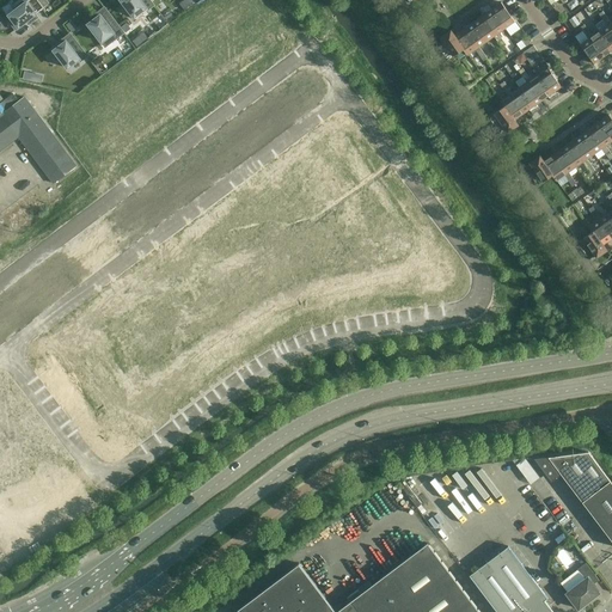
[(18,8),(8,16),(13,20),(11,23),(16,30),(29,19),(32,22),(36,19),(34,16),(44,8),(43,7),(49,4),(46,0),(28,0),(25,2),(24,1),(17,6),(18,8)]
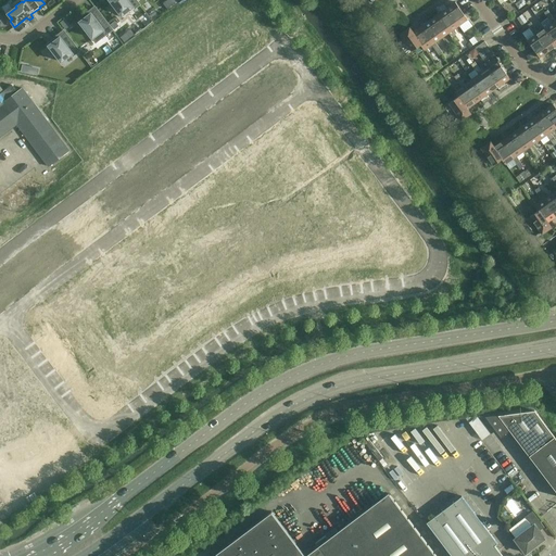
[(109,0),(123,17),(135,10),(134,9),(139,4),(135,0),(109,0)]
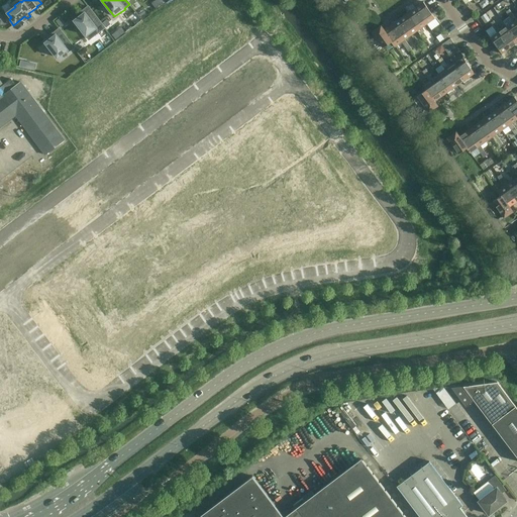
[(415,8),(426,24),(434,18),(423,2),(415,8)]
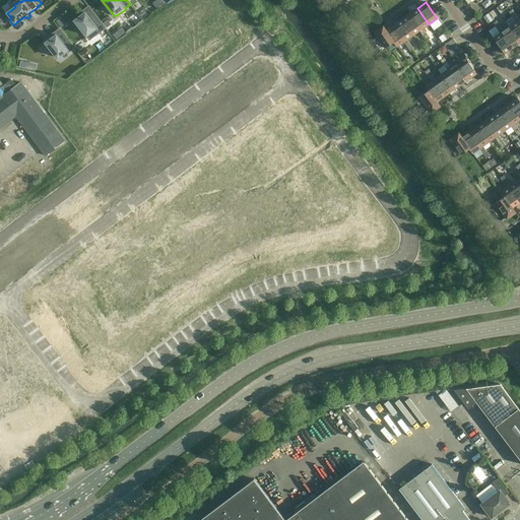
[(189,3),(185,6),(189,11),(193,8),(189,3)]
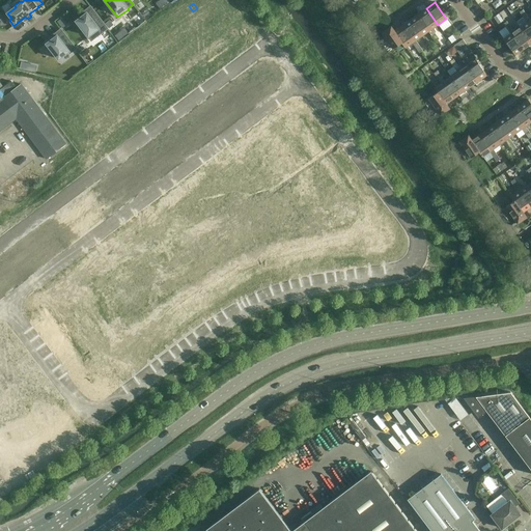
[(86,14),(77,21),(88,36),(91,42),(101,34),(107,29),(90,7),(85,11),(86,14)]
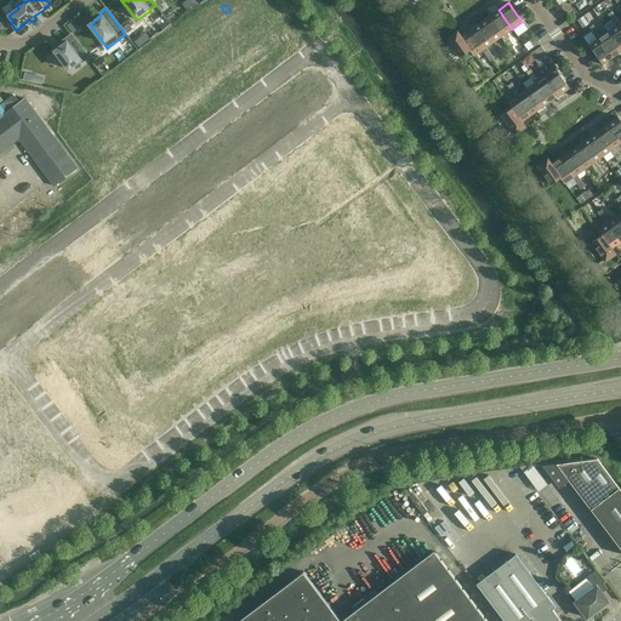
[(505,34),(512,29),(499,10),(489,16),(502,35),(505,34)]
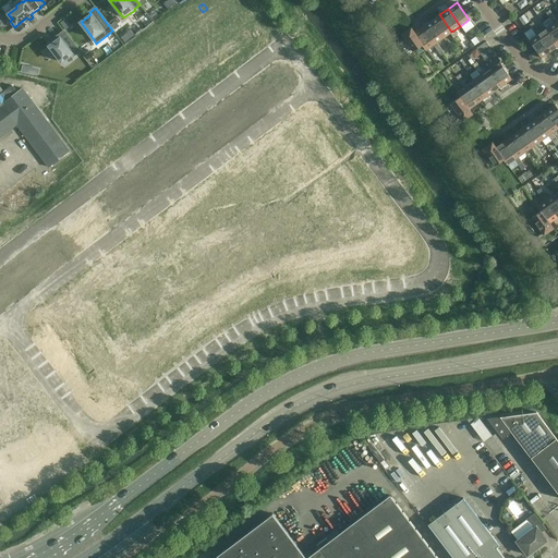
[(443,38),(449,33),(453,38),(457,36),(453,31),(451,32),(439,14),(431,21),(443,38)]
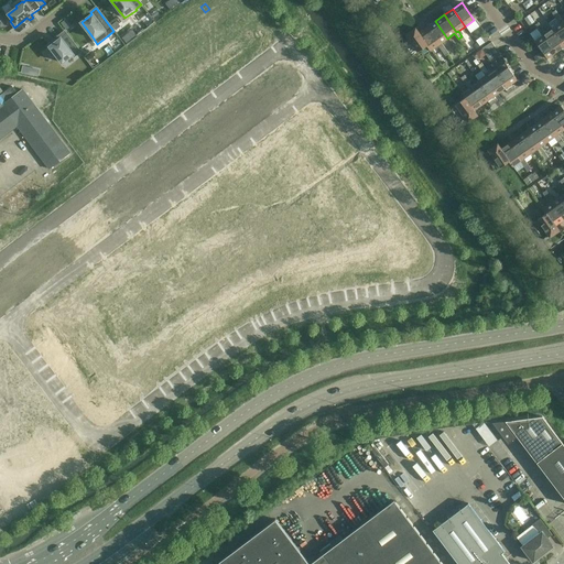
[(435,21),(426,28),(440,44),(441,43),(447,39),(435,21)]
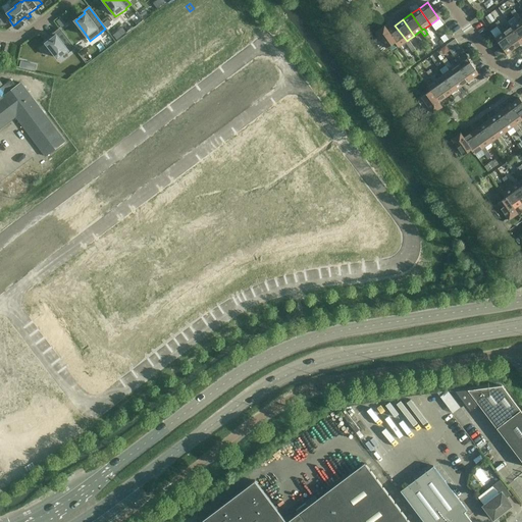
[(521,24),(519,20),(517,22),(511,27),(521,42),(521,24)]
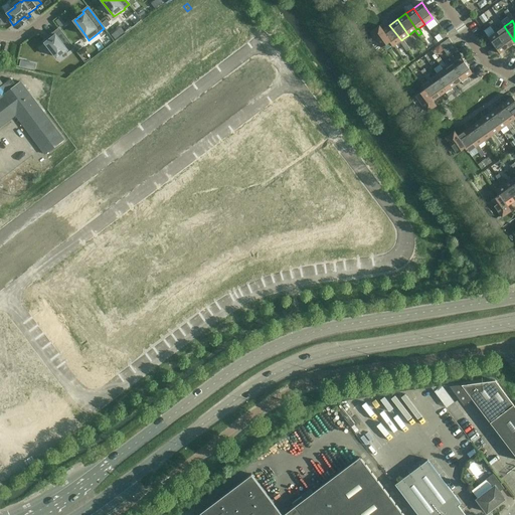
[(382,30),(379,25),(370,32),(381,47),(389,42),(390,41),(382,30)]
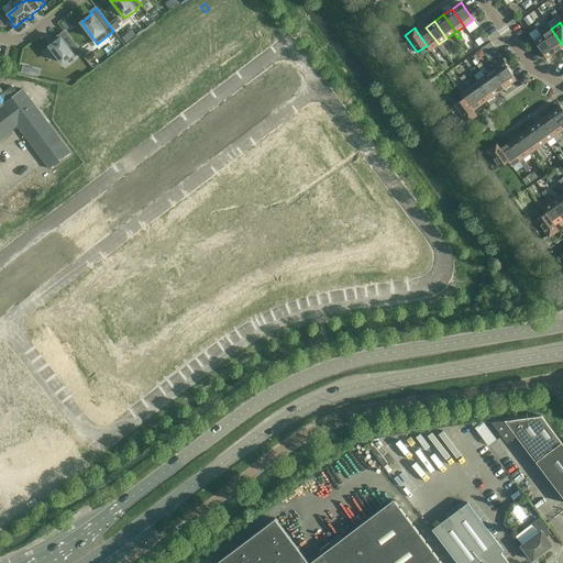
[(426,28),(418,33),(427,45),(426,46),(429,51),(437,46),(440,51),(444,48),(440,43),(439,44),(426,28)]
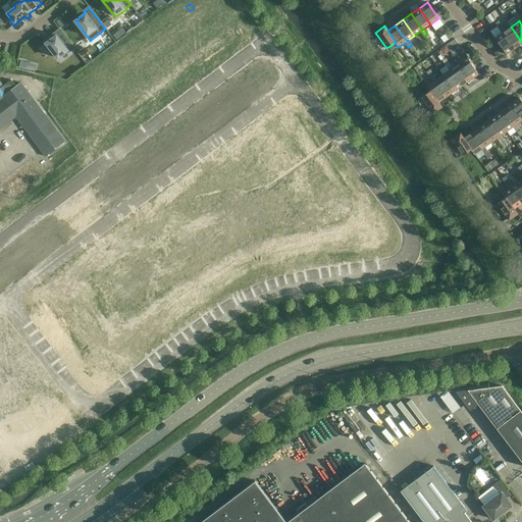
[(521,42),(511,27),(505,31),(502,25),(498,29),(502,34),(503,32),(515,48),(519,45),(521,48),(521,42)]
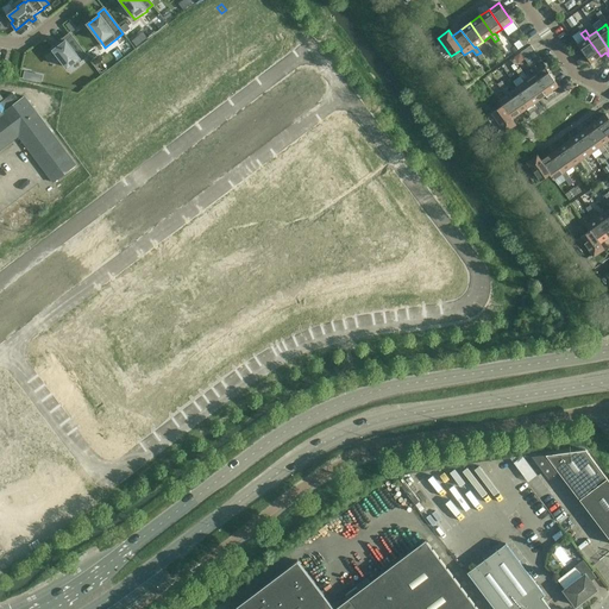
[(54,50),(67,68),(79,60),(80,62),(87,56),(70,35),(63,39),(66,42),(54,50)]
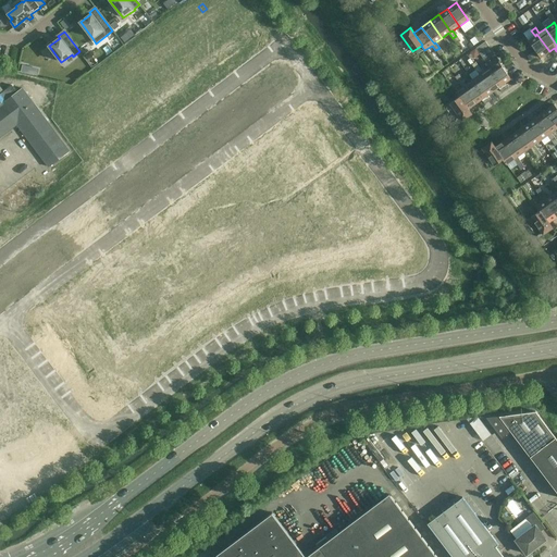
[(549,51),(536,34),(535,36),(528,40),(540,58),(549,51)]
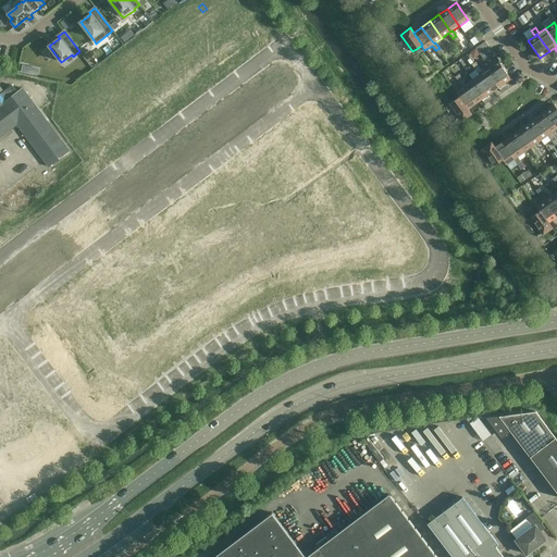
[(153,40),(148,45),(152,49),(158,46),(153,40)]
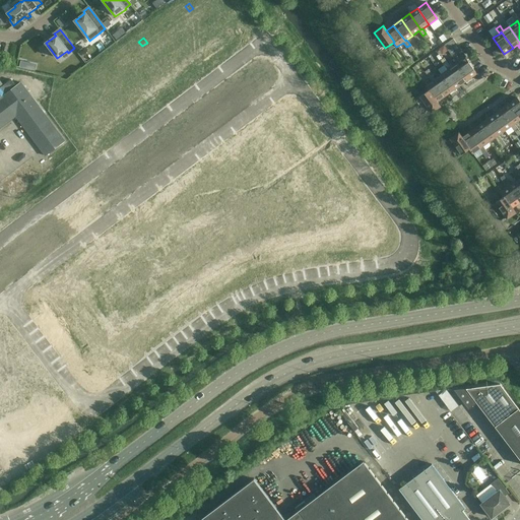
[(448,50),(457,44),(453,39),(444,45),(448,50)]
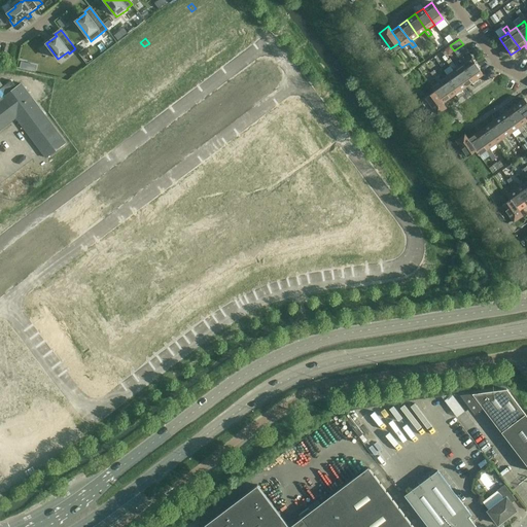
[(134,47),(129,50),(133,56),(137,53),(134,47)]
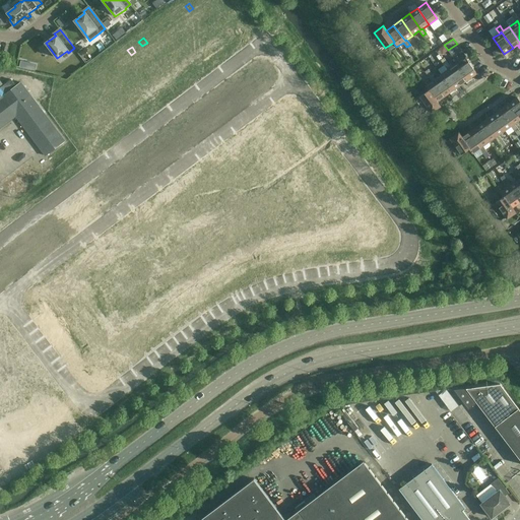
[(501,52),(498,48),(492,53),(495,57),(501,52)]
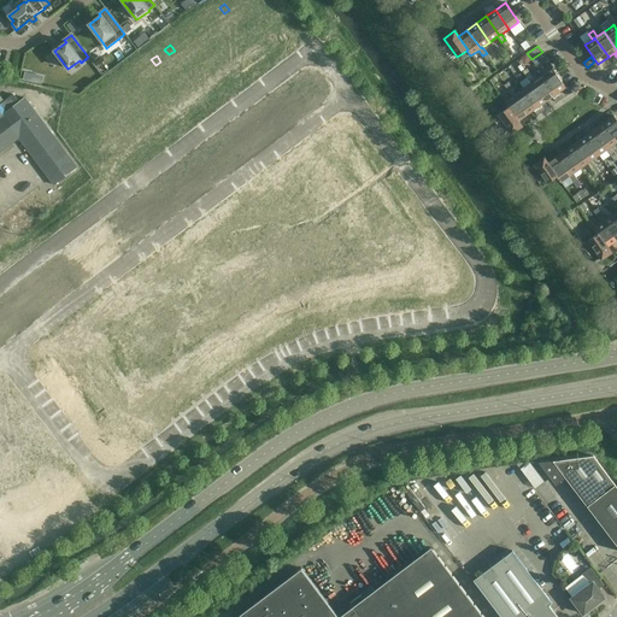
[(542,76),(559,100),(563,97),(559,92),(565,87),(552,69),(542,76)]
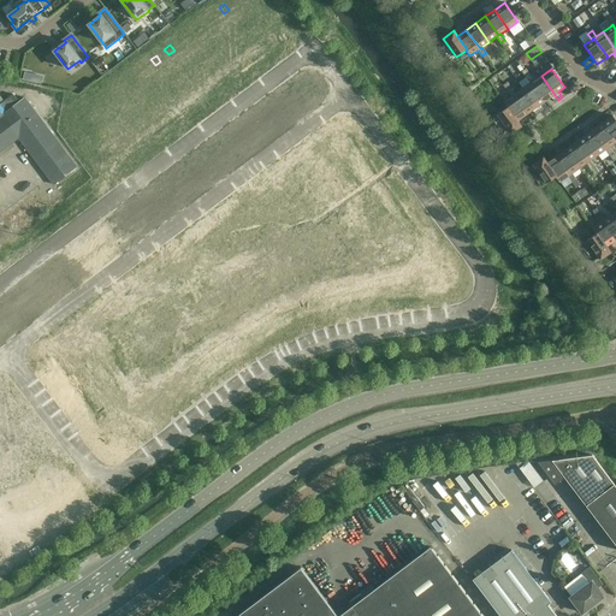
[(529,83),(522,89),(539,113),(543,111),(539,105),(545,101),(532,82),(534,81),(529,75),(526,78),(529,83)]
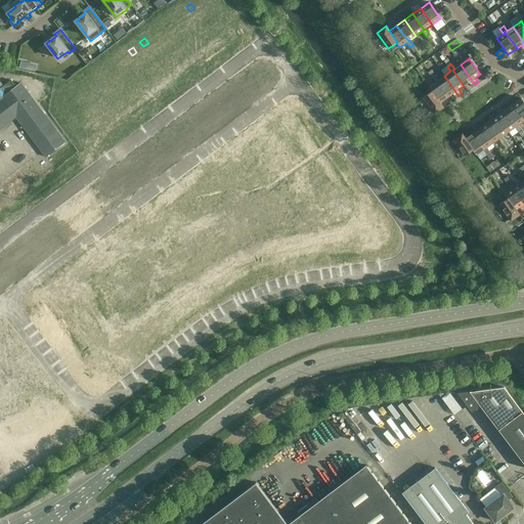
[(461,64),(454,69),(452,70),(464,86),(469,82),(472,87),(475,85),(461,64)]
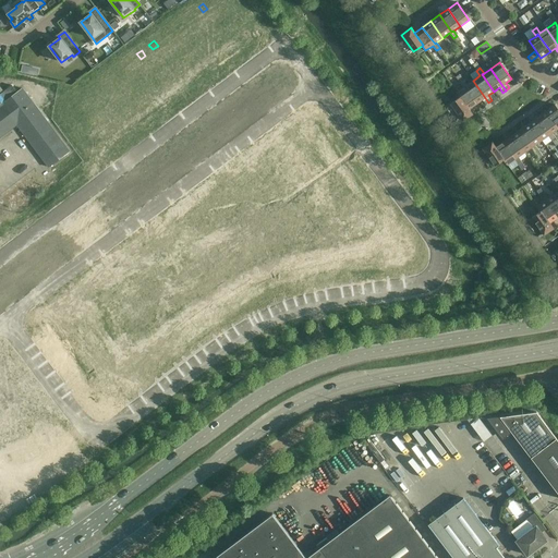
[(472,107),(476,104),(464,86),(466,85),(463,80),(459,83),(462,88),(456,93),(459,98),(460,97),(465,105),(472,114),(475,112),(472,107)]
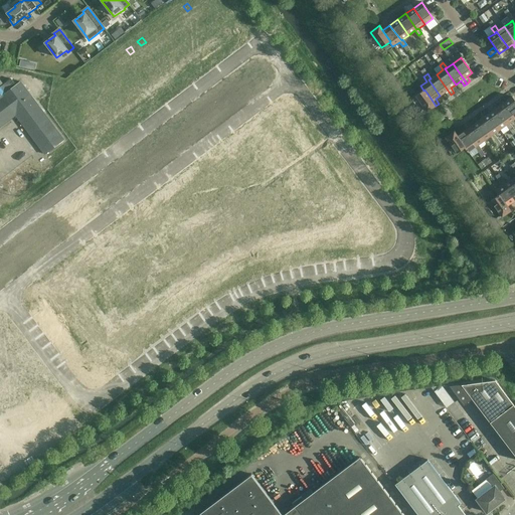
[(437,74),(431,78),(428,79),(440,96),(445,93),(448,97),(451,95),(437,74)]
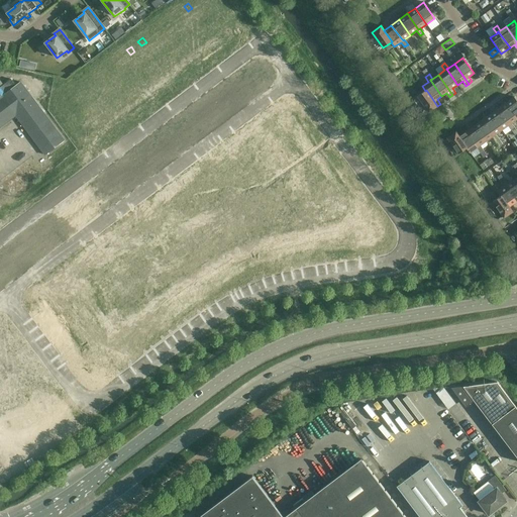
[(65,140),(20,82),(16,86),(11,79),(0,87),(0,127),(16,116),(45,156),(65,140)]
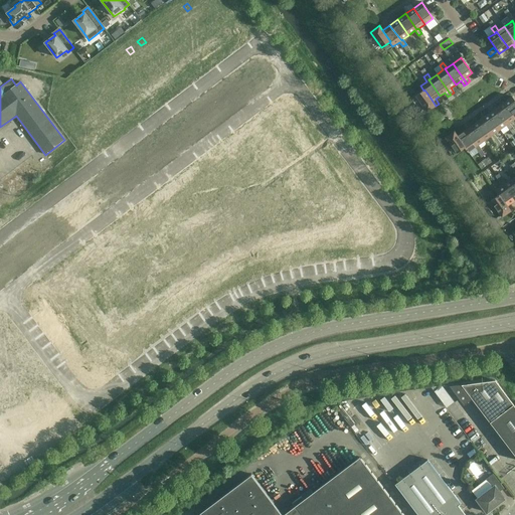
[(84,80),(80,83),(83,89),(89,86),(84,80)]
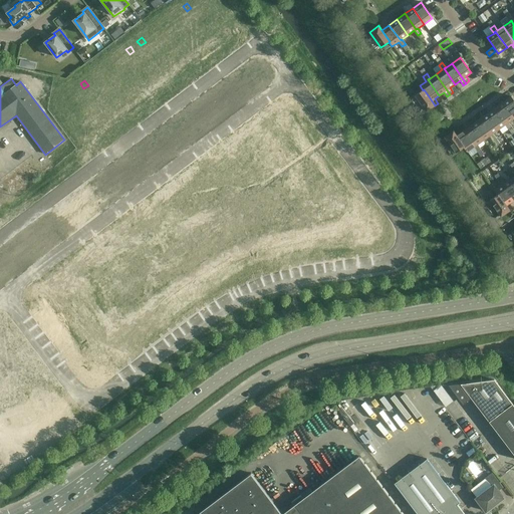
[(435,105),(429,96),(424,89),(423,90),(415,95),(427,111),(435,105)]
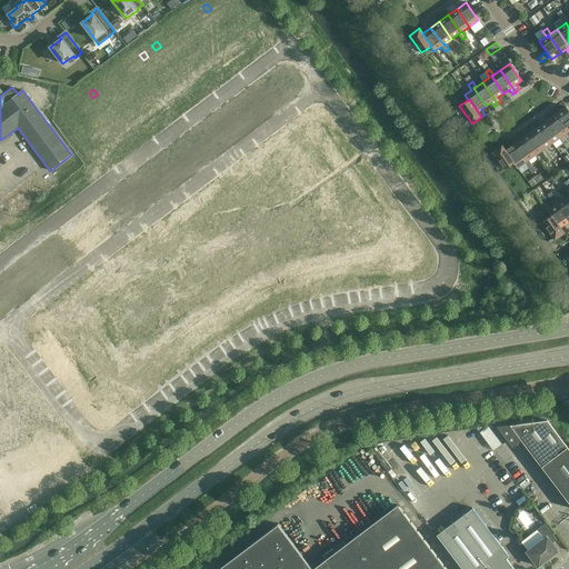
[(568,111),(566,107),(557,113),(568,130),(568,111)]
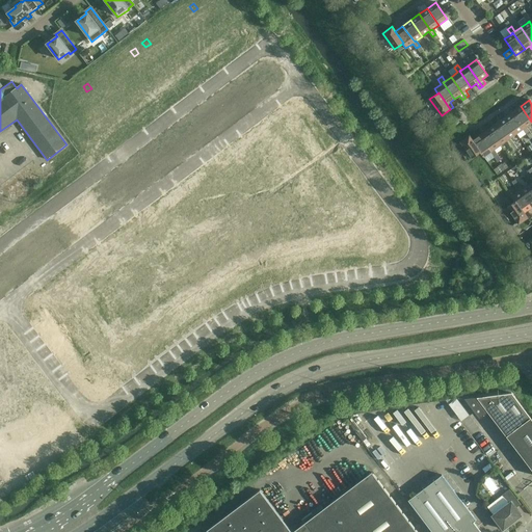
[(524,128),(526,127),(531,122),(521,106),(512,111),(524,128)]
